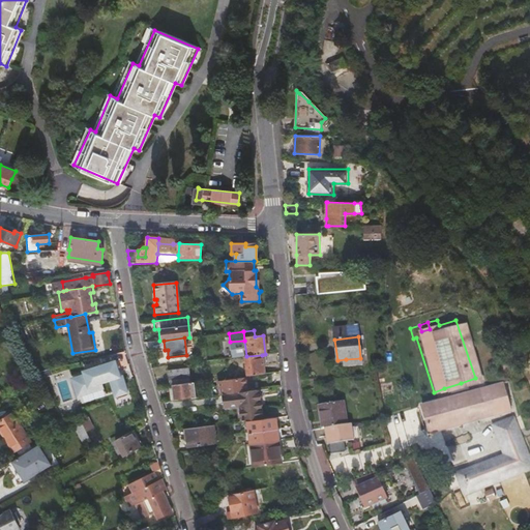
[(264,374),(262,355),(246,356),(244,356),(246,376),(264,374)]
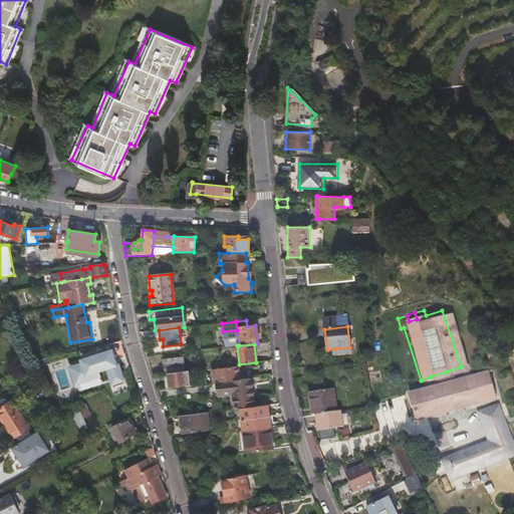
[(76,380),(76,381),(100,375),(98,370),(107,367),(112,387),(120,384),(123,383),(117,364),(115,364),(111,352),(108,353),(108,352),(81,359),(82,362),(69,366),(73,379),(74,379),(74,381),(76,380)]
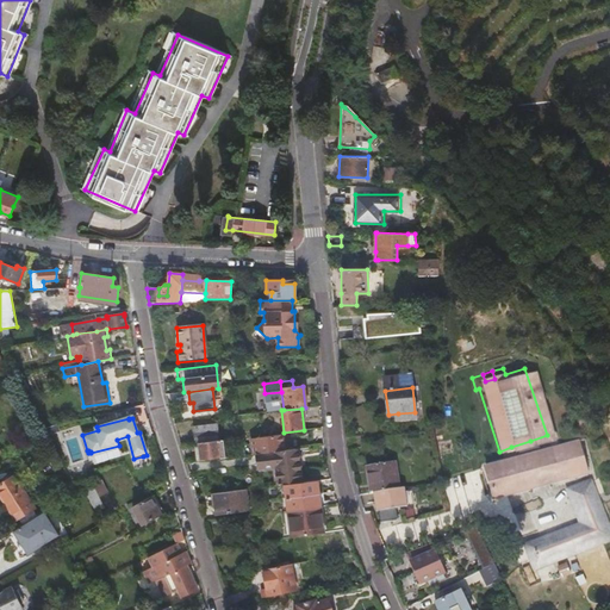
[(193,425),(194,441),(218,439),(217,423),(193,425)]
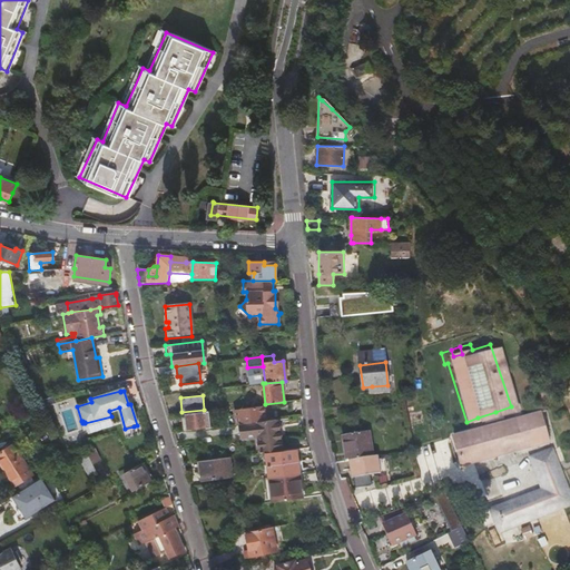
[(498,419),(480,424),(446,436),(451,448),(453,446),(457,455),(453,457),(457,468),(491,455),(483,433),(502,428),(510,449),(543,436),(541,429),(543,428),(539,413),(536,414),(532,406),(498,419)]
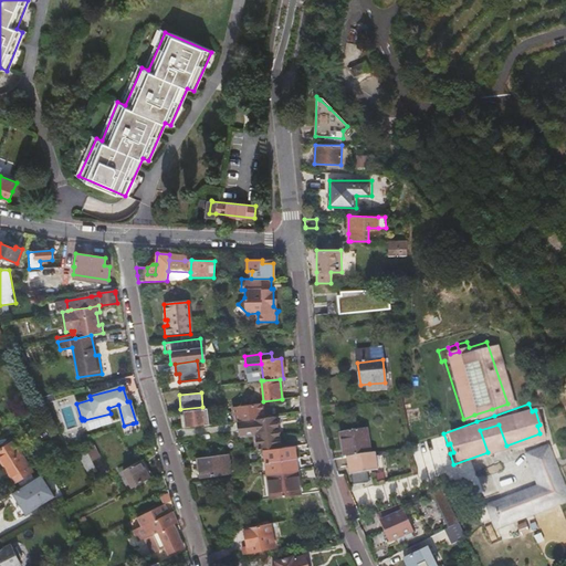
[(232,407),(234,421),(254,418),(253,405),(232,407)]
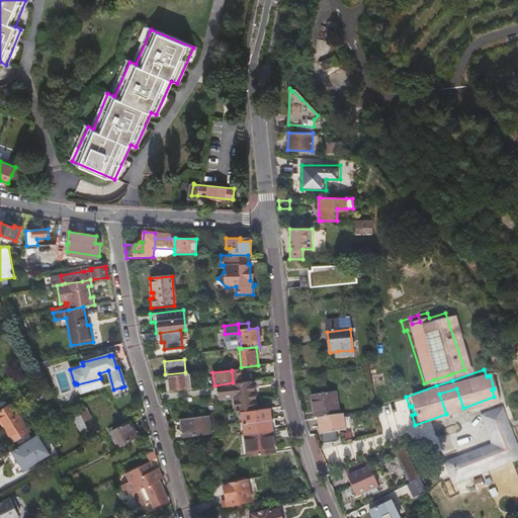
[(202,387),(207,386),(205,371),(198,372),(200,381),(201,380),(202,387)]
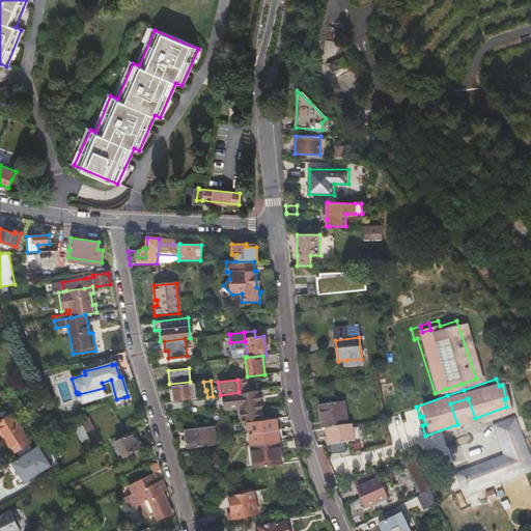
[(192,383),(172,385),(174,401),(194,398),(192,383)]
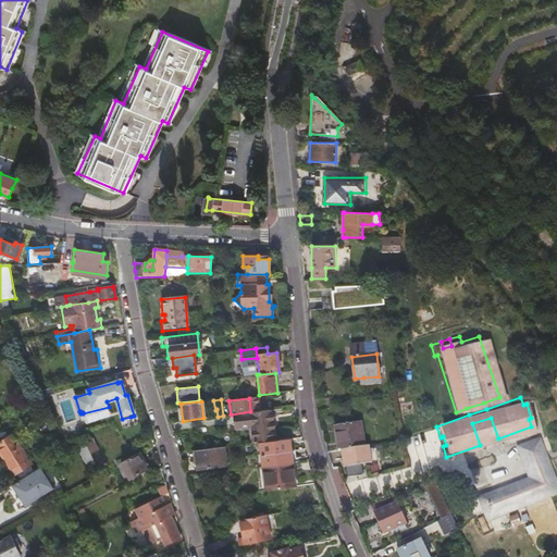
[(484,403),(467,408),(469,415),(486,409),(484,403)]
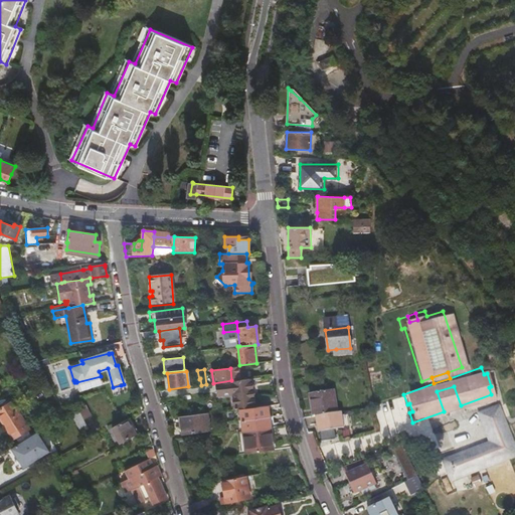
[(252,394),(250,379),(216,383),(218,395),(232,393),(233,396),(252,394)]
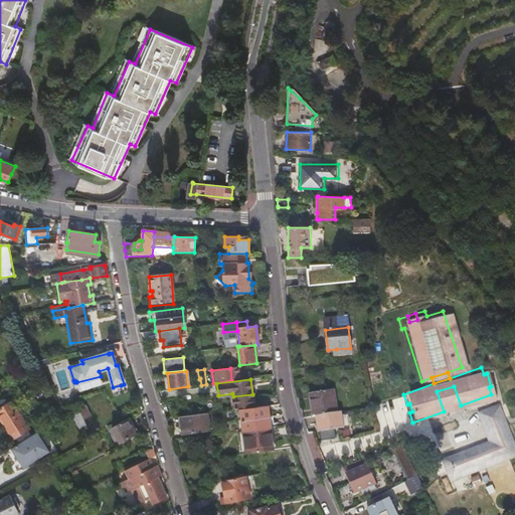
[(444,411),(461,405),(454,386),(437,391),(444,411)]
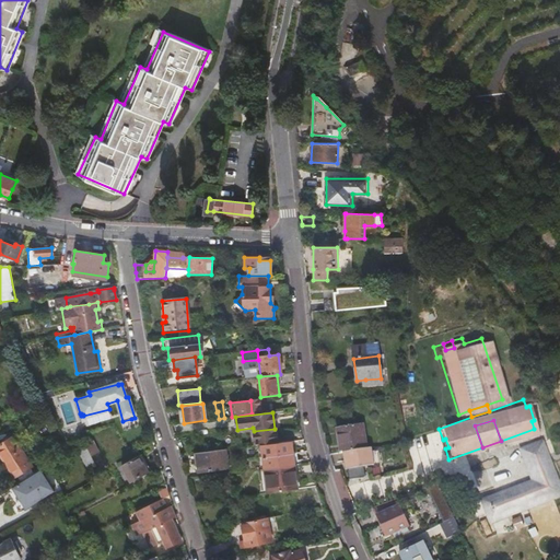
[(342,453),(365,450),(363,429),(365,429),(364,424),(362,424),(337,428),(337,431),(339,446),(340,453),(342,453)]
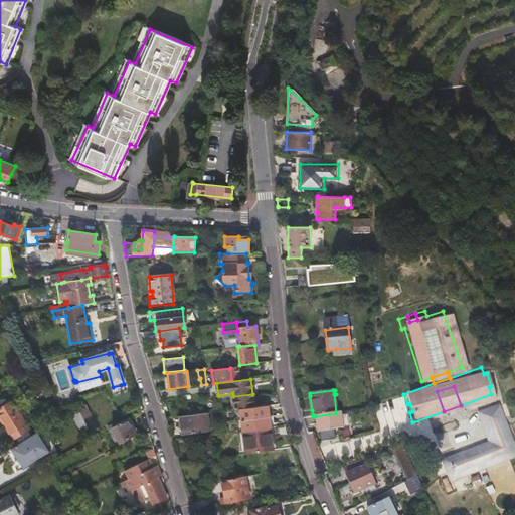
[(252,394),(233,396),(234,409),(239,408),(253,406),(252,394)]
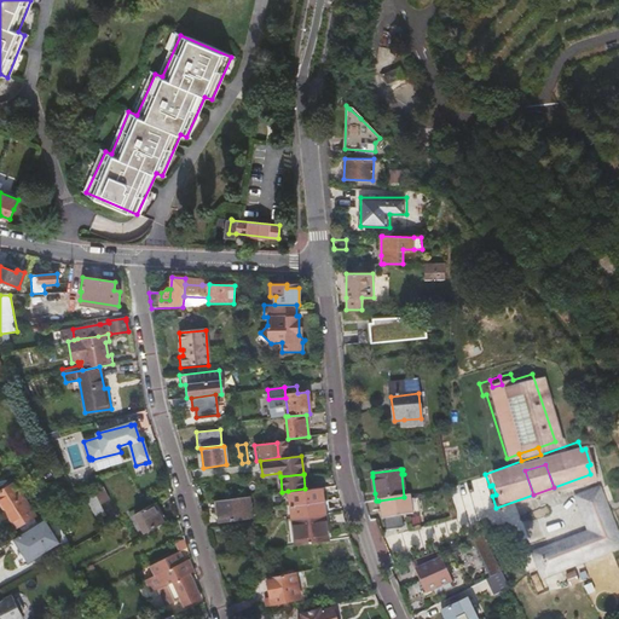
[(0,489),(0,503),(17,527),(34,516),(12,482),(0,489)]
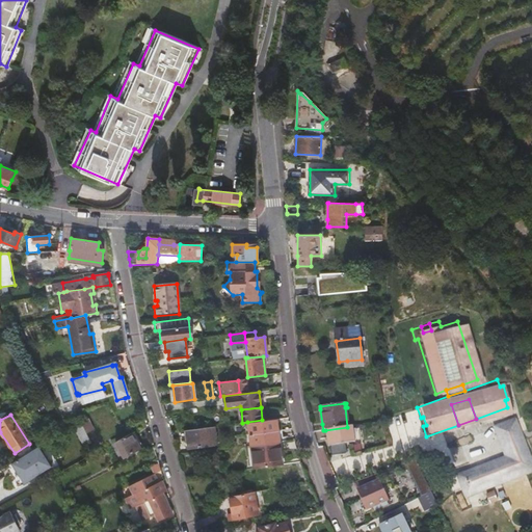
[(511,449),(505,452),(458,475),(468,493),(531,460),(531,457),(510,415),(497,421),(511,449)]
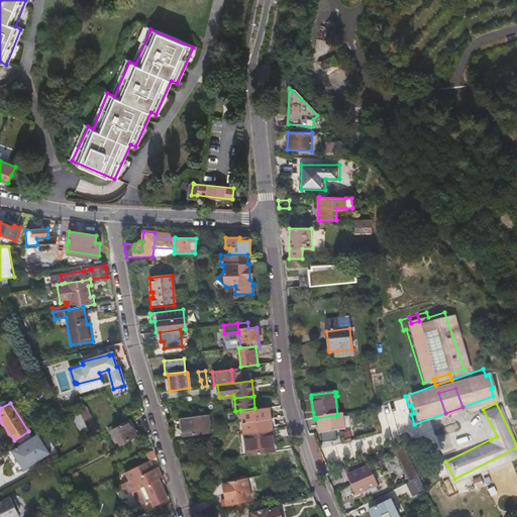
[(254,408),(240,410),(242,421),(270,418),(269,407),(254,408)]
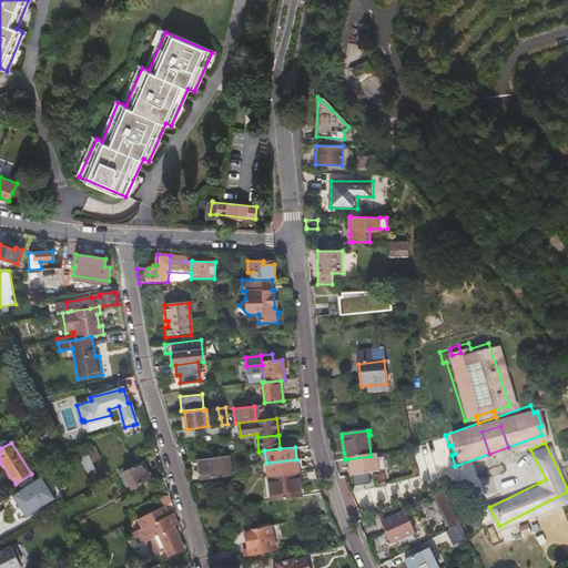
[(525,452),(539,483),(546,479),(530,449),(525,452)]
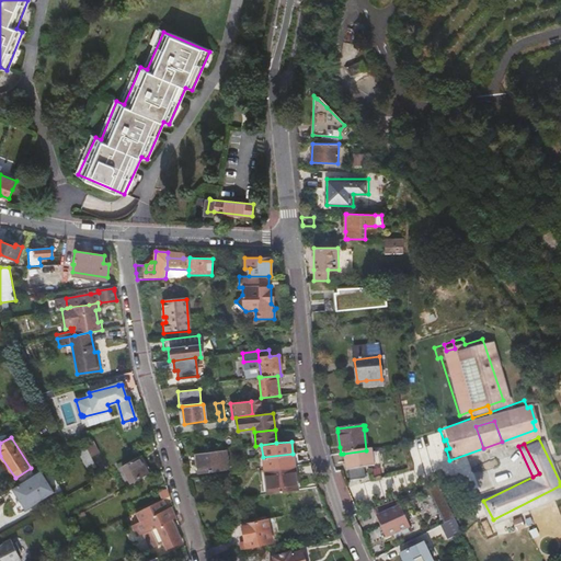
[(96,467),(86,446),(78,449),(88,471),(96,467)]
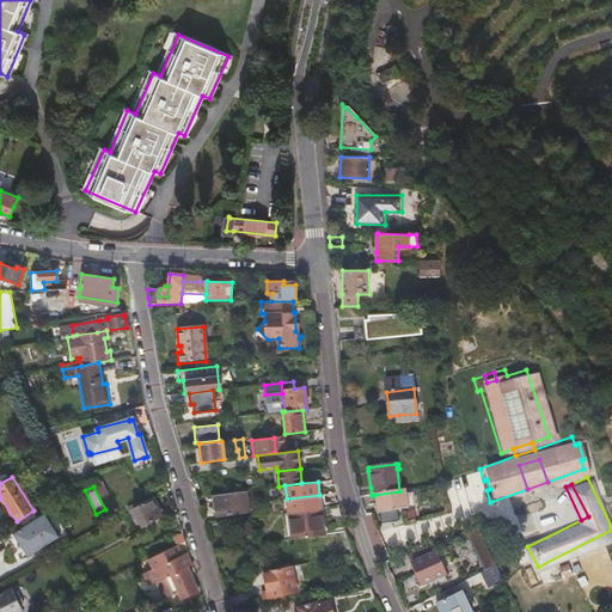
[(249,510),(246,490),(214,495),(218,515),(249,510)]
